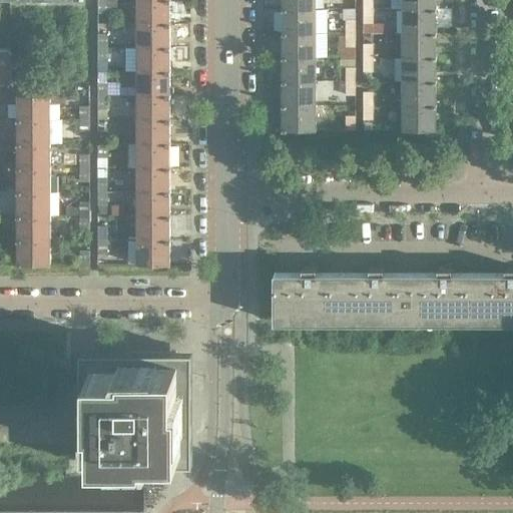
[(97,0),(98,8),(97,13),(107,13),(107,0),(102,0),(97,0)]
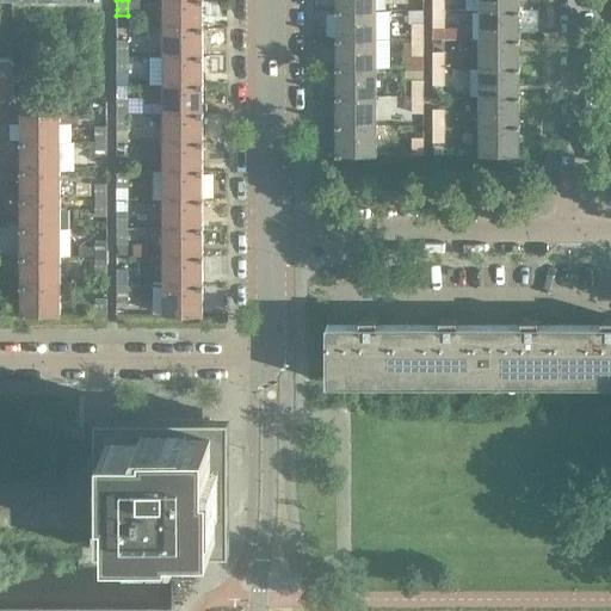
[(203,0),(164,0),(164,28),(204,28),(203,0)]
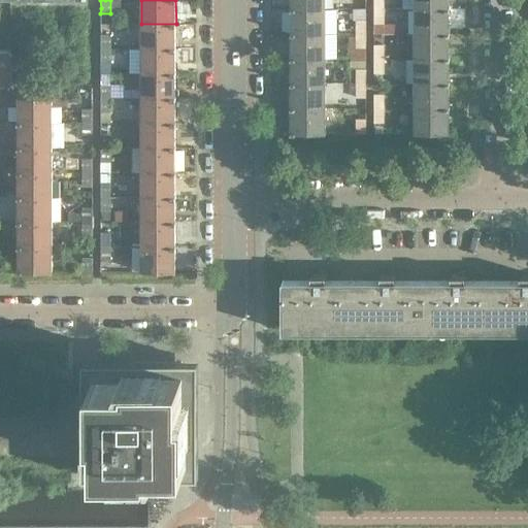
[(290,0),(291,8),(326,8),(325,0),(290,0)]
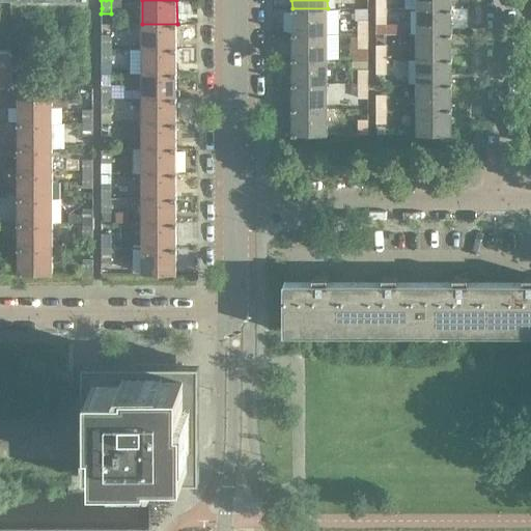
[(386,0),(375,0),(376,9),(386,9),(386,0)]
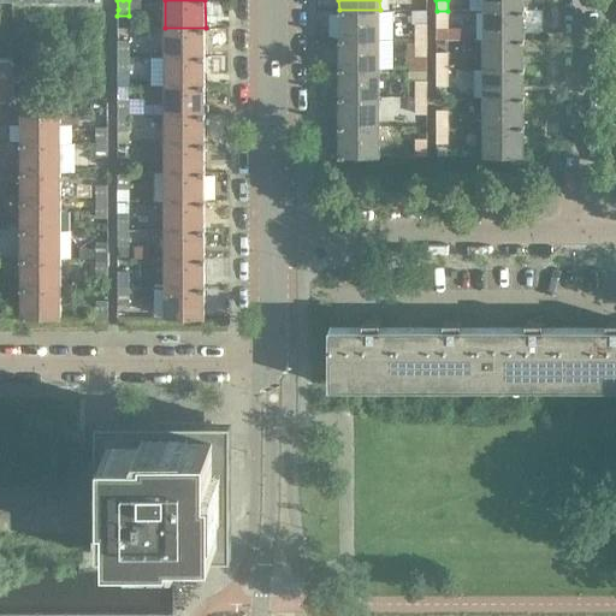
[(469,0),(471,10),(484,11),(525,11),(523,0),(469,0)]
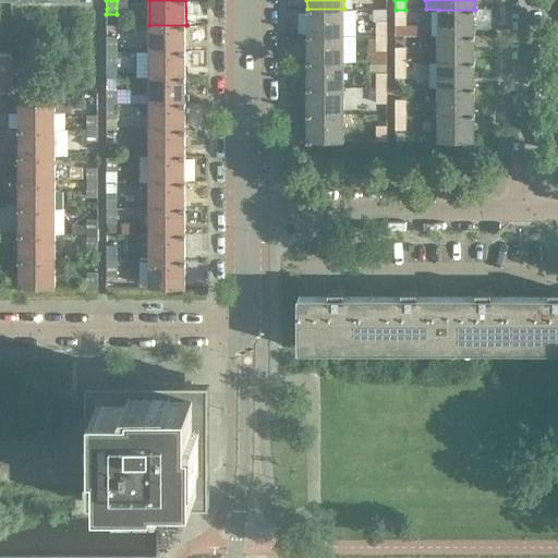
[(307,9),(307,35),(344,35),(344,9),(307,9)]
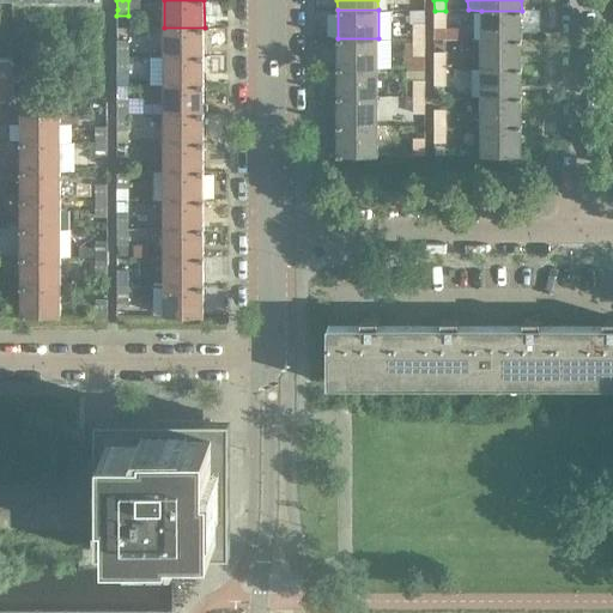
[(413,23),(413,11),(398,11),(398,23),(413,23)]
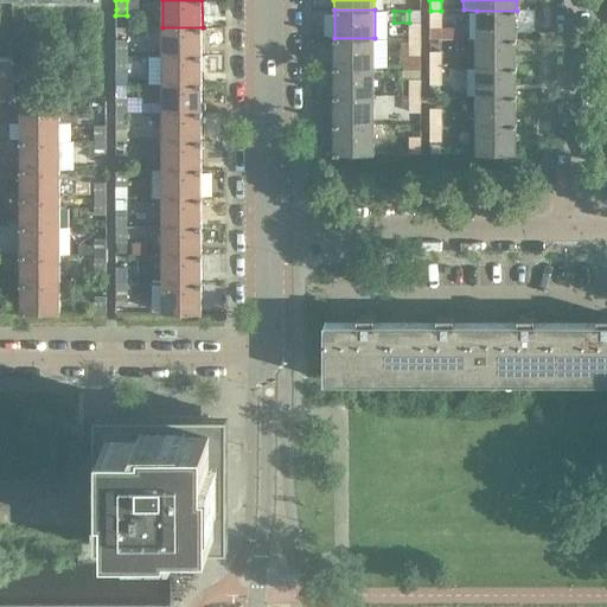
[(421,11),(409,11),(409,23),(421,23),(421,11)]
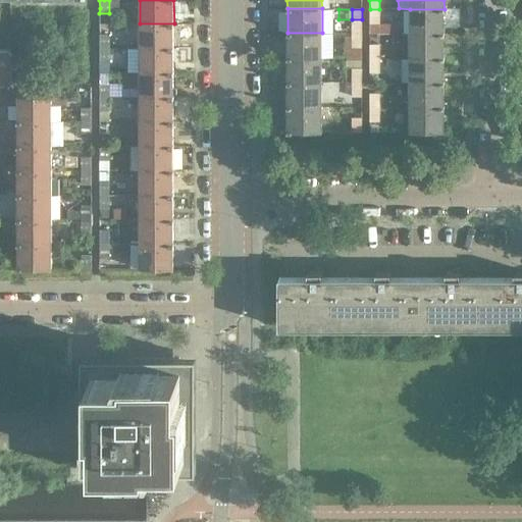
[(379,9),(370,9),(370,22),(379,22),(379,9)]
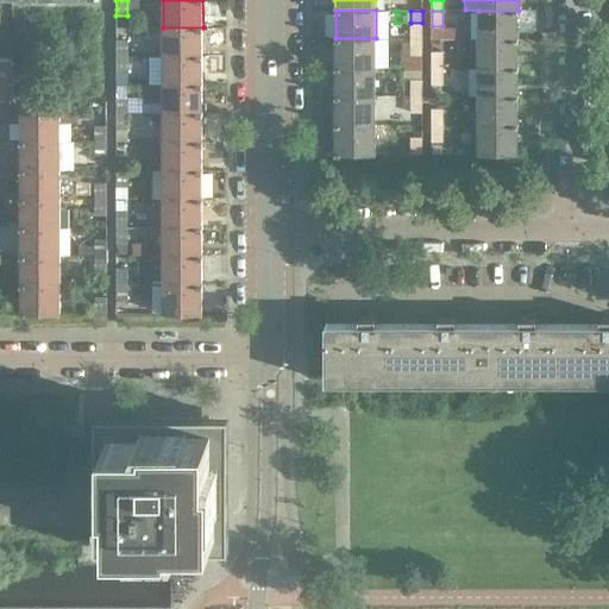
[(519,38),(519,11),(478,11),(478,38),(519,38)]
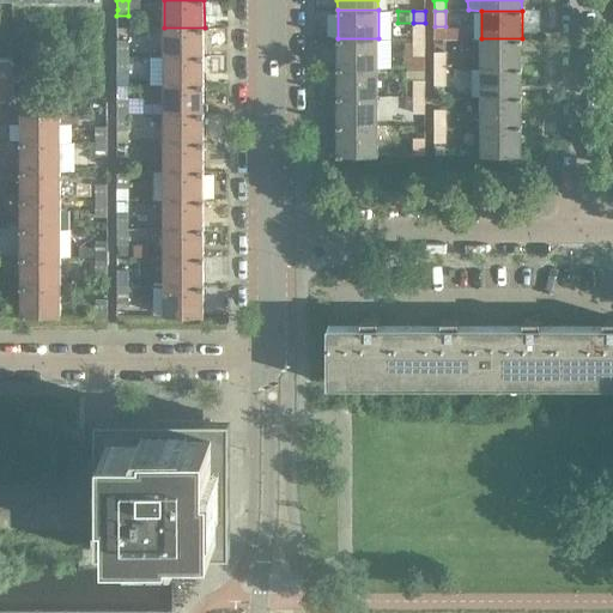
[(205,28),(164,28),(164,56),(205,56),(205,28)]
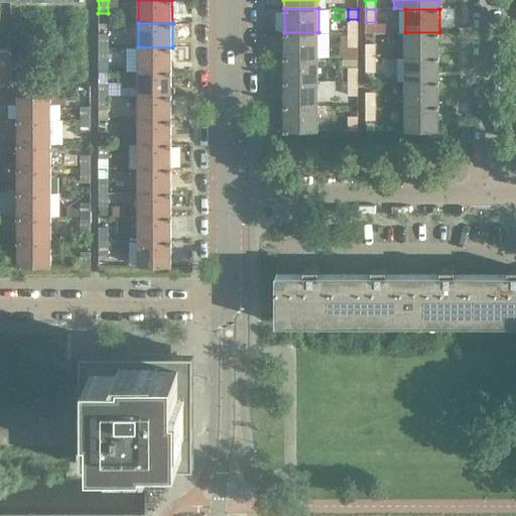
[(284,32),(284,56),(317,56),(318,32),(284,32)]
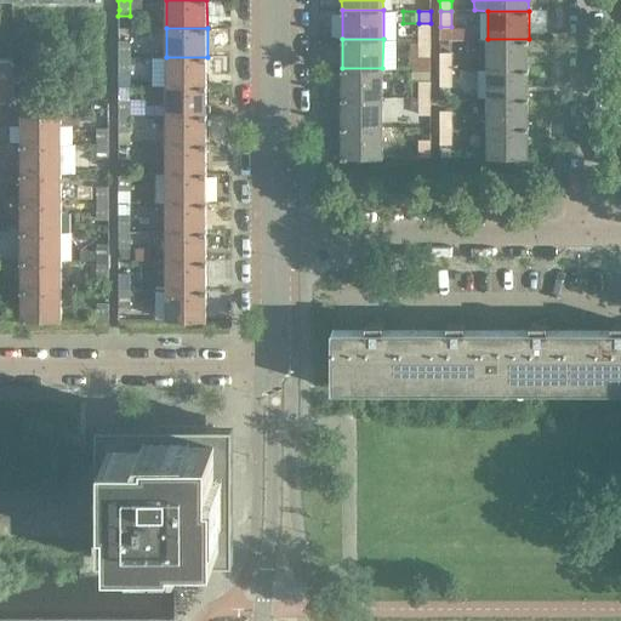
[(529,39),(488,39),(488,69),(529,69),(529,39)]
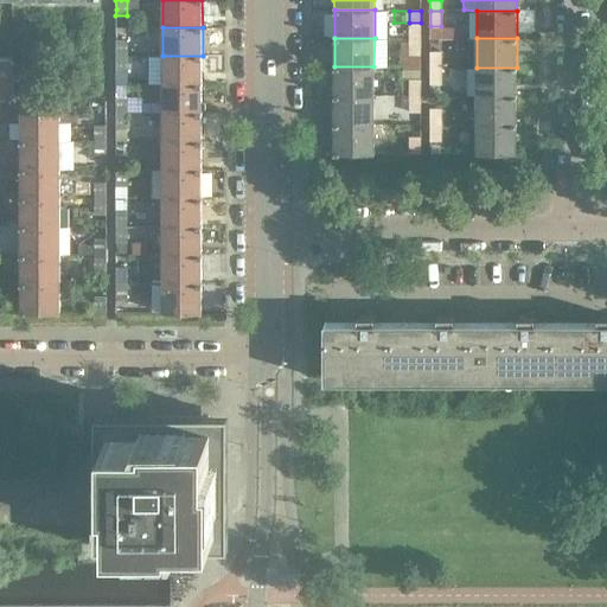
[(127,39),(115,39),(115,53),(121,53),(121,56),(121,57),(126,57),(126,56),(127,39)]
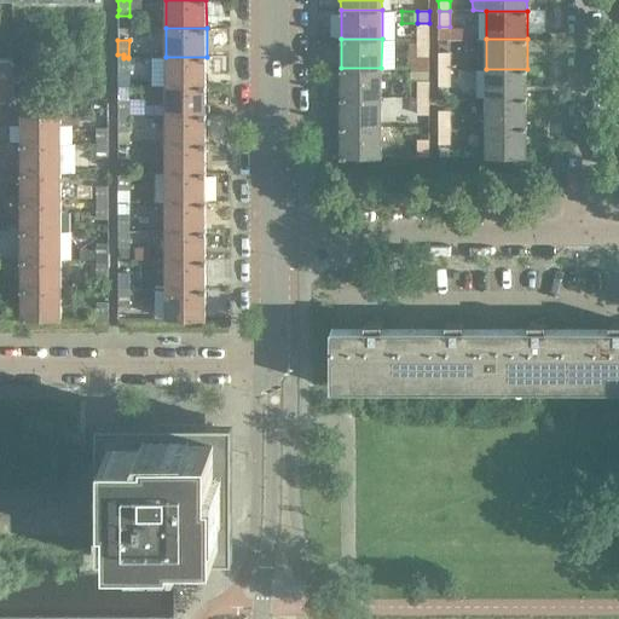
[(417,42),(411,42),(411,69),(429,69),(429,56),(417,56),(417,42)]
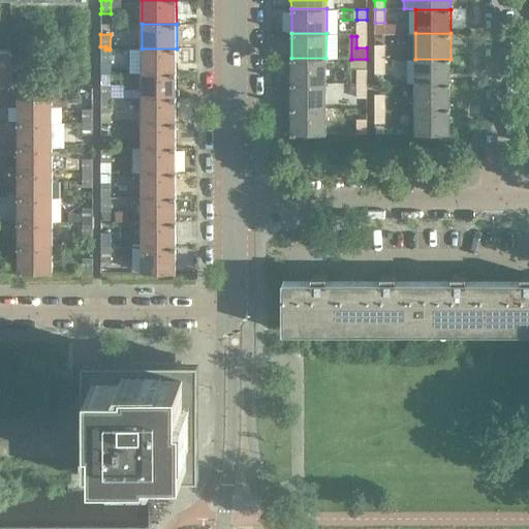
[(384,44),(375,44),(375,59),(384,58),(384,44)]
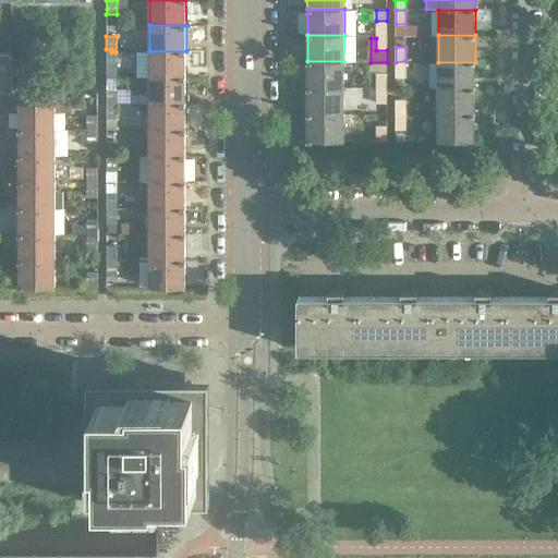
[(111,49),(106,49),(106,50),(106,67),(116,67),(116,52),(111,52),(111,51),(111,49)]
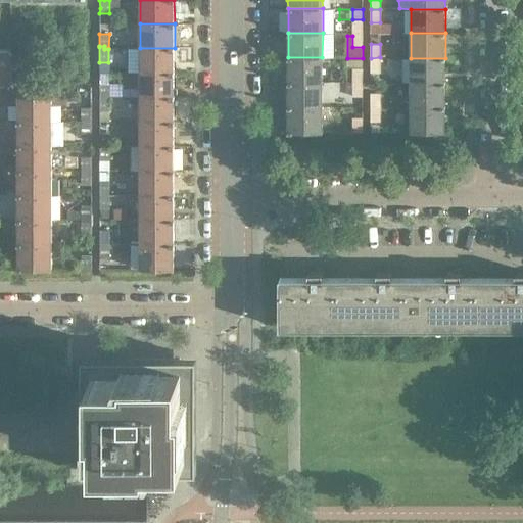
[(175,48),(140,48),(140,73),(175,72),(175,48)]
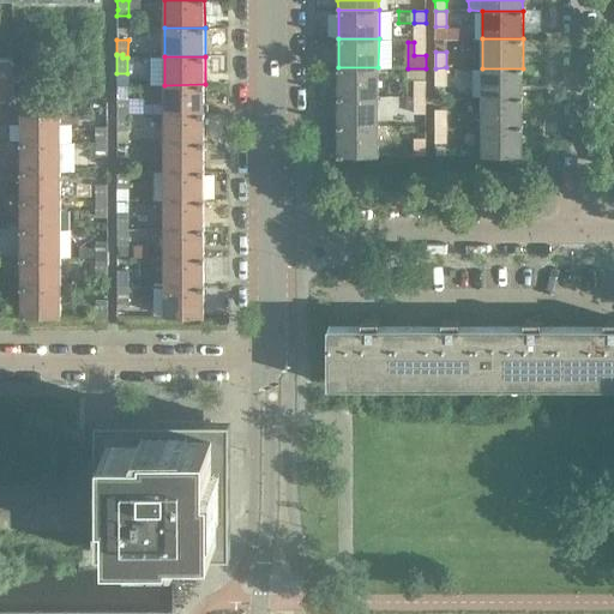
[(0,58),(0,98),(13,100),(13,59),(0,58)]
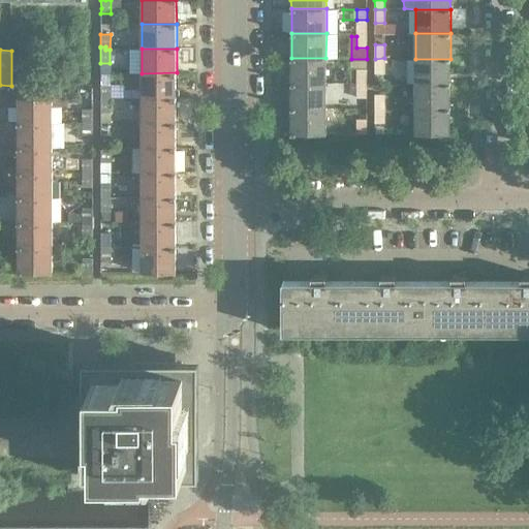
[(291,58),(291,83),(325,83),(325,58),(291,58)]
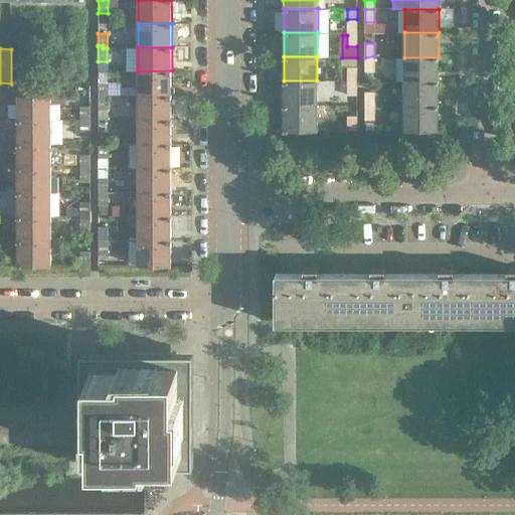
[(374,71),(374,56),(365,57),(364,71),(374,71)]
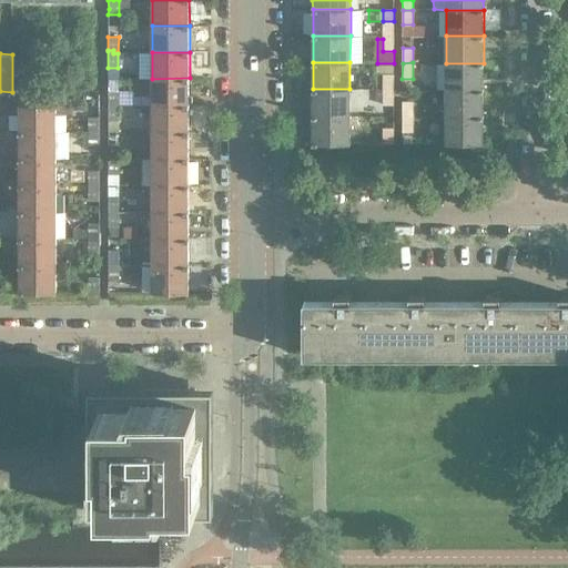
[(484,63),(446,63),(446,90),(484,89),(484,63)]
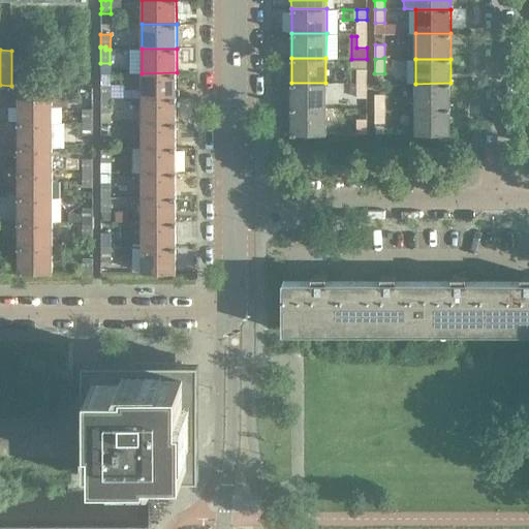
[(367,69),(356,69),(356,83),(367,83),(367,69)]
